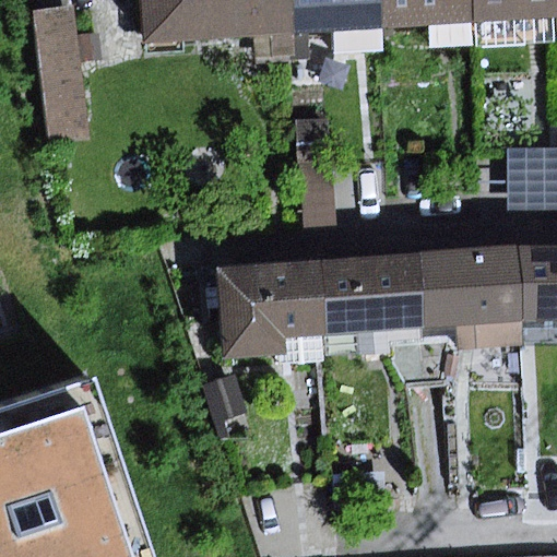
[(296,33),(293,0),(140,0),(144,44),(296,33)]
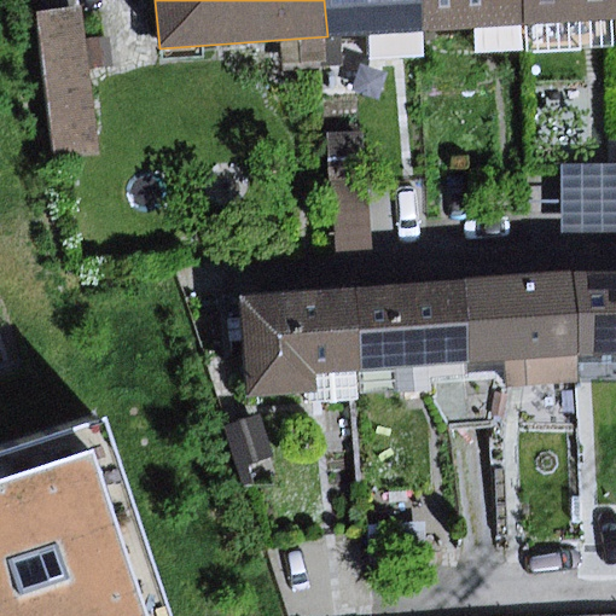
[(324,0),(327,36),(364,34),(424,30),(422,0),(324,0)]
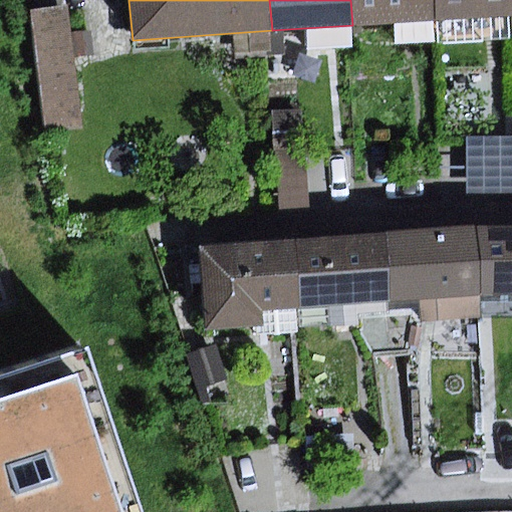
[(350,0),(352,25),(392,23),(431,21),(435,20),(433,0),(350,0)]
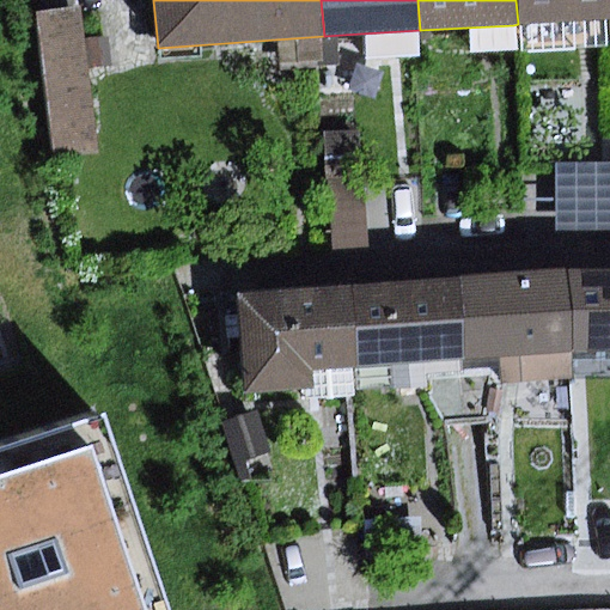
[(516,0),(518,24),(609,18),(609,0),(516,0)]
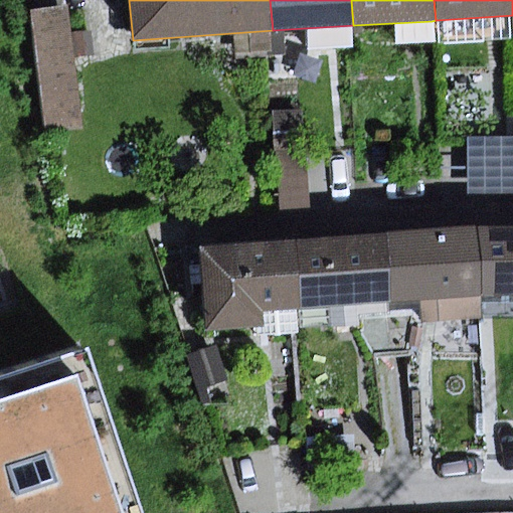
[(64,5),(30,9),(43,130),(78,126),(64,5)]
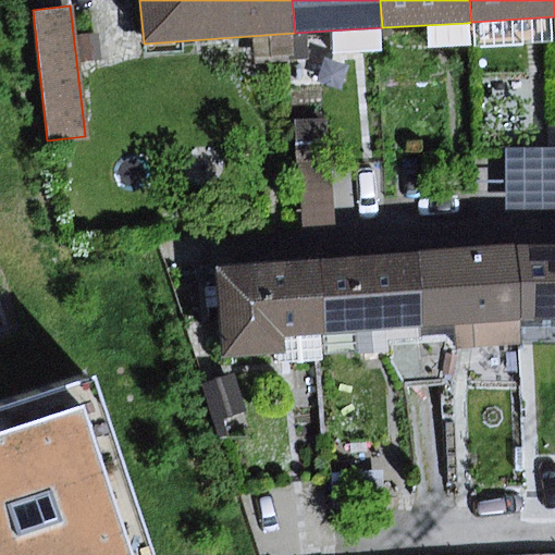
[(554,16),(471,22),(473,47),(554,41),(554,16)]
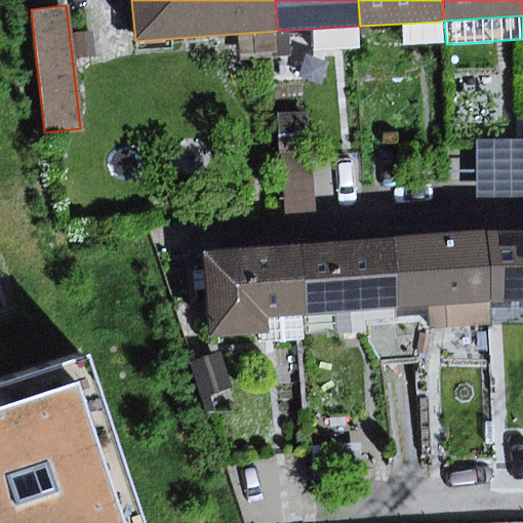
[(440,22),(400,24),(401,42),(440,40),(440,22)]
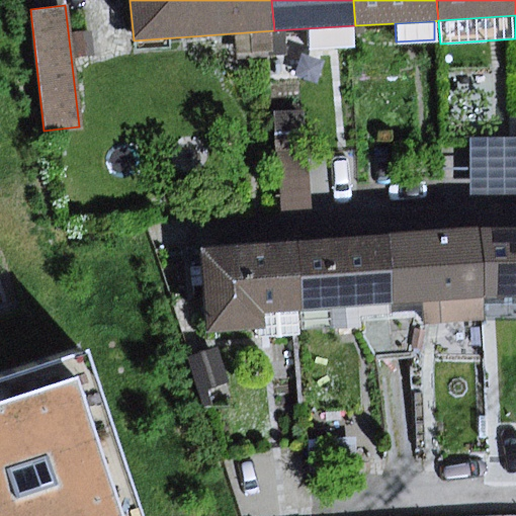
[(355,25),(305,28),(306,48),(356,46),(355,25)]
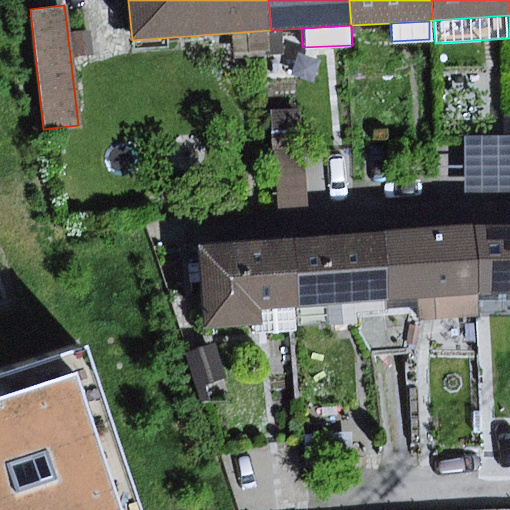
[(298,107),(269,109),(272,147),(301,145),(298,107)]
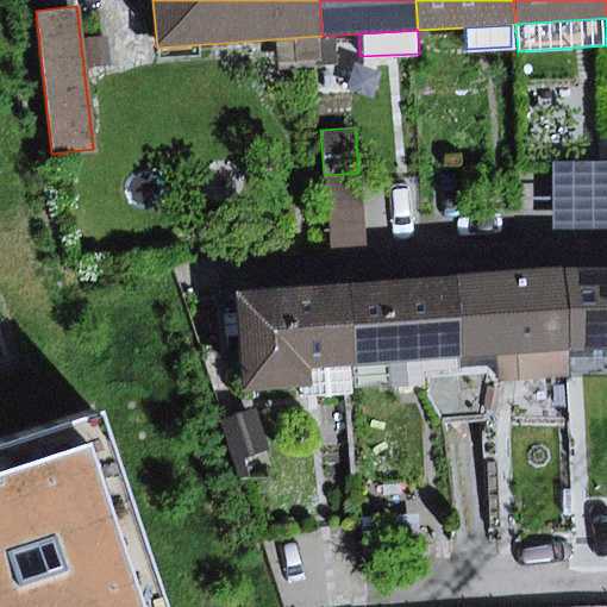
[(606,161),(552,161),(552,223),(606,223),(606,161)]
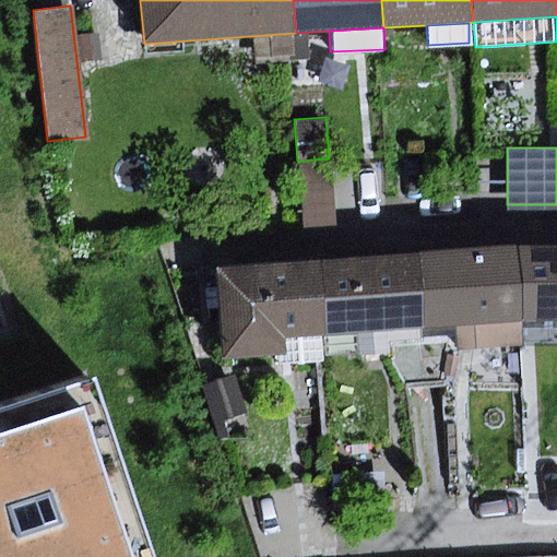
[(329,158),(297,161),(301,226),(333,223),(329,158)]
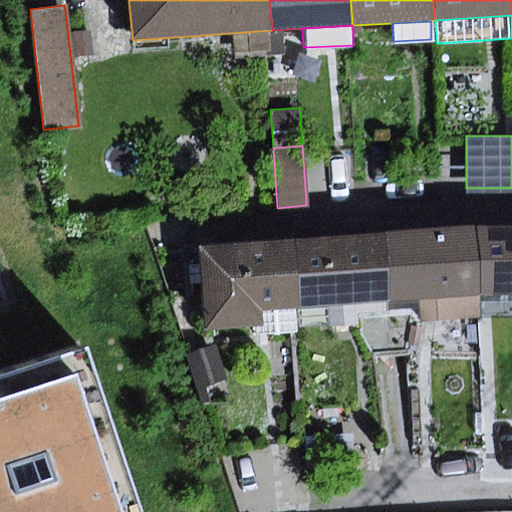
[(511,224),(480,225),(485,292),(511,292),(511,224)]
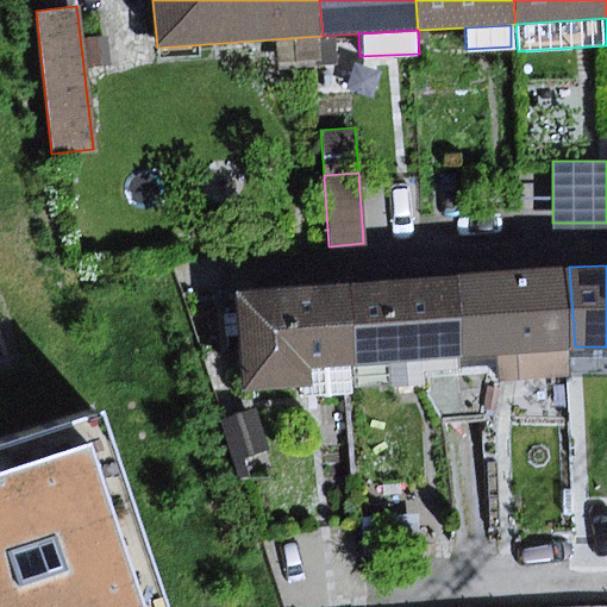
[(569,267),(457,275),(464,356),(575,346),(569,267)]
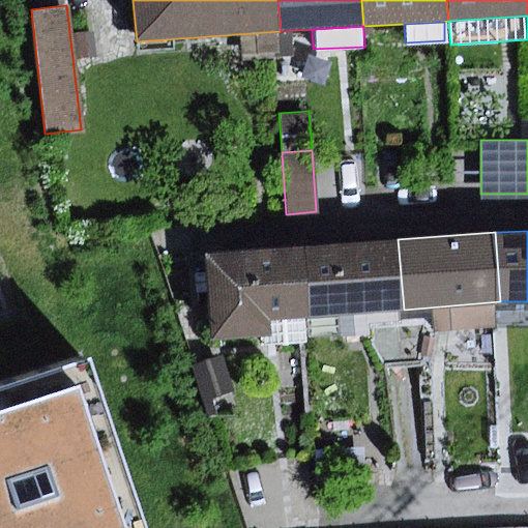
[(398,239),(304,245),(309,318),(404,310),(398,239)]
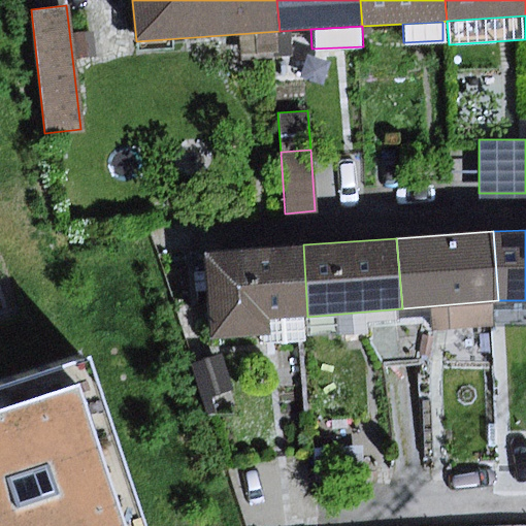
[(307,317),(303,244),(206,251),(211,336),(270,333),(269,319),(307,317)]
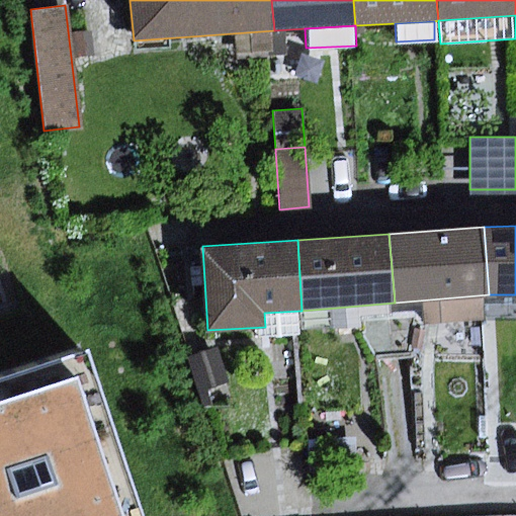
[(303,334),(302,311),(264,313),(265,327),(265,337),(303,334)]
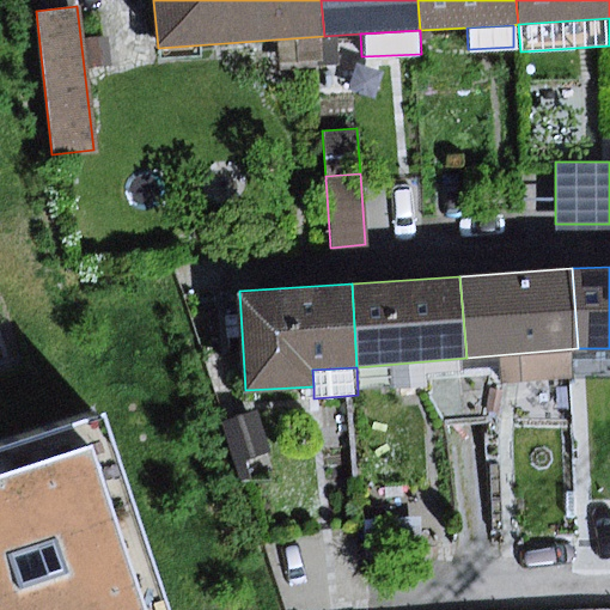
[(152,609),(84,410),(0,438),(0,609),(152,609)]
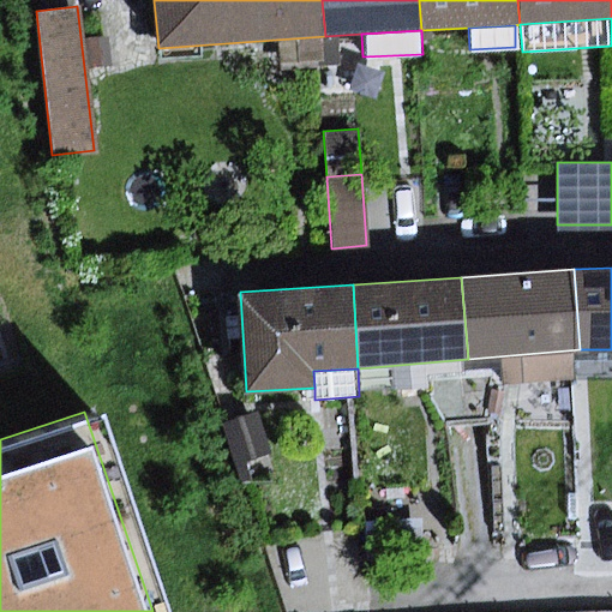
[(255,412),(221,424),(235,462),(270,450),(255,412)]
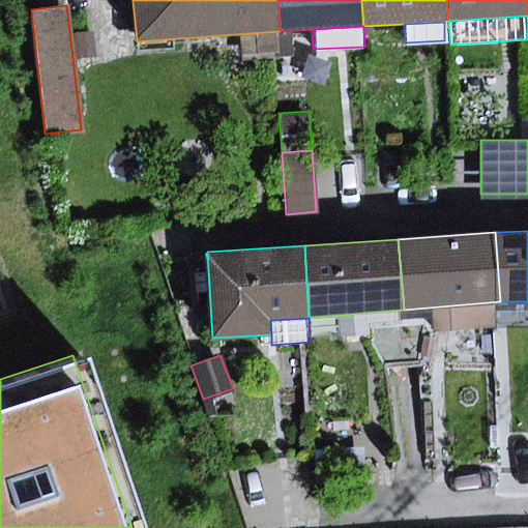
[(363,446),(314,448),(316,481),(364,479),(363,446)]
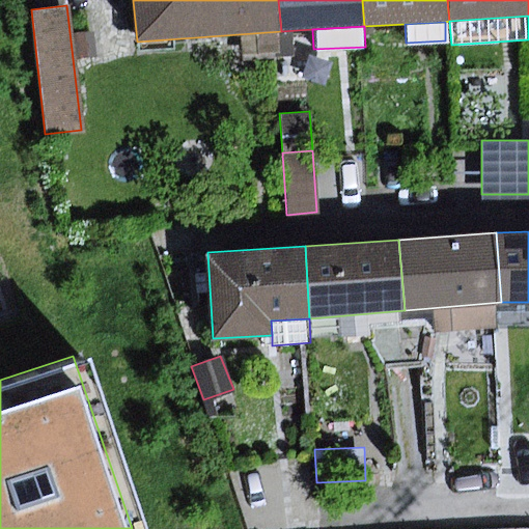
All buildings are outlined.
